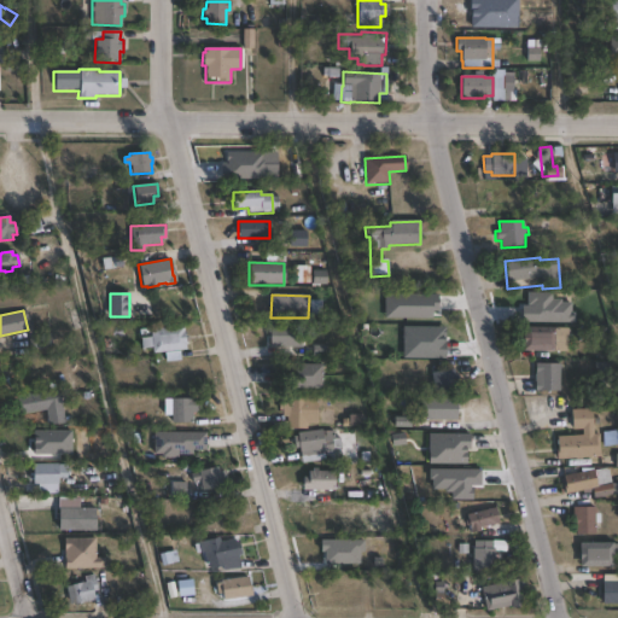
[(182,325),(185,350),(179,350),(180,361),(165,362),(164,353),(151,354),(150,349),(140,349),(139,339),(151,337),(150,331),(176,327),(175,326),(182,325)]
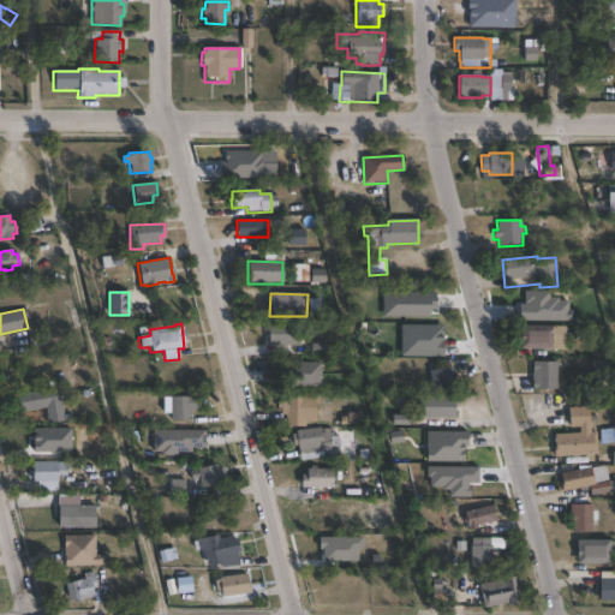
[(565,327),(563,351),(519,350),(520,326),(565,327)]
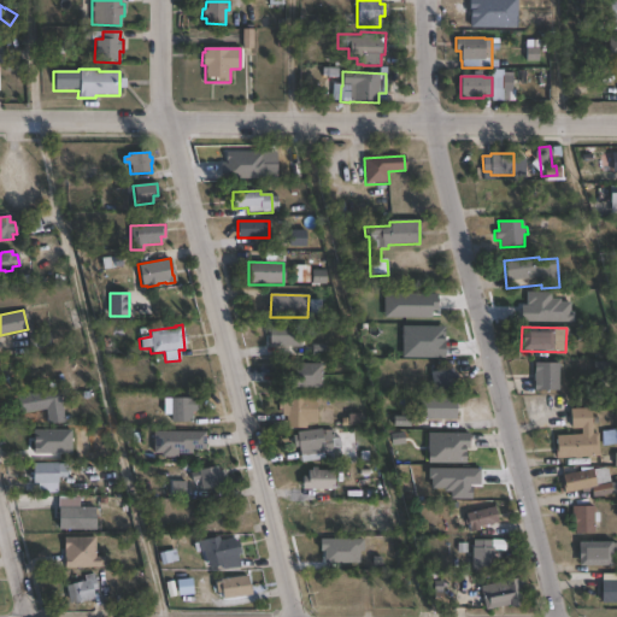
[(558,364),(558,389),(534,389),(534,363),(558,364)]
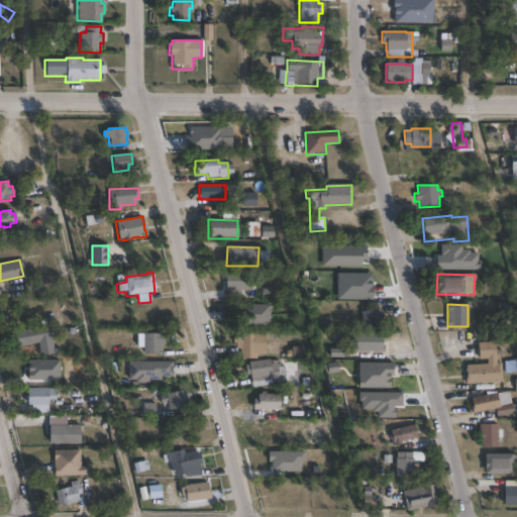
[(271,326),(241,326),(241,306),(270,305),(271,326)]
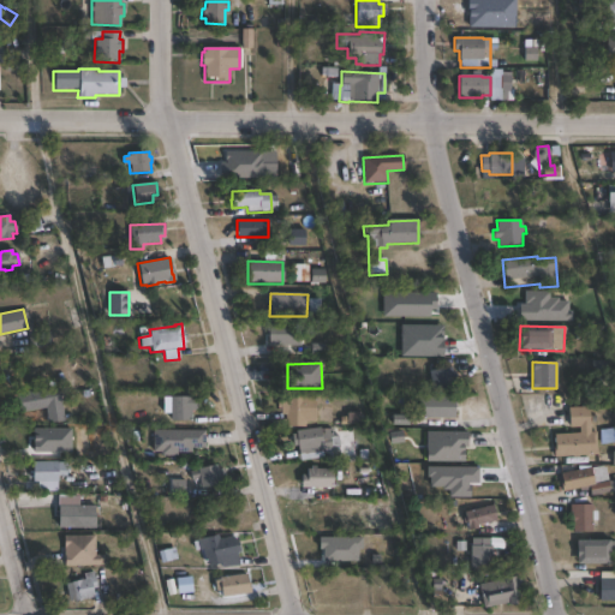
[(431,364),(433,368),(452,366),(452,370),(455,370),(455,377),(453,377),(454,387),(431,389),(430,372),(424,374),(423,364),(431,364)]
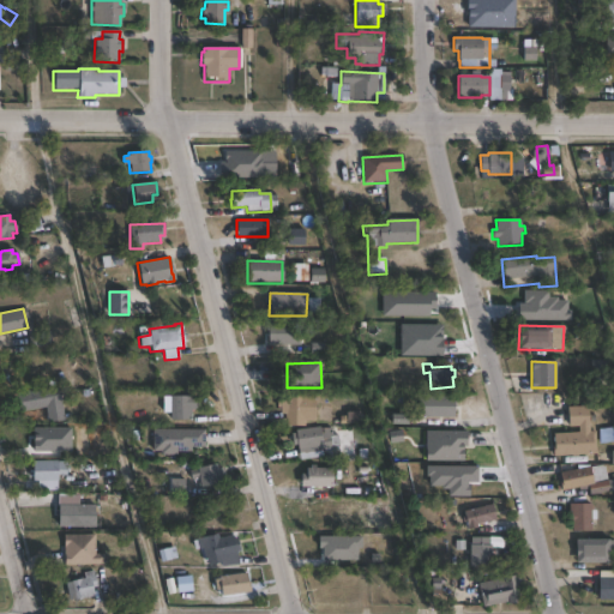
[(46,405),(18,409),(16,392),(43,387),(46,405)]
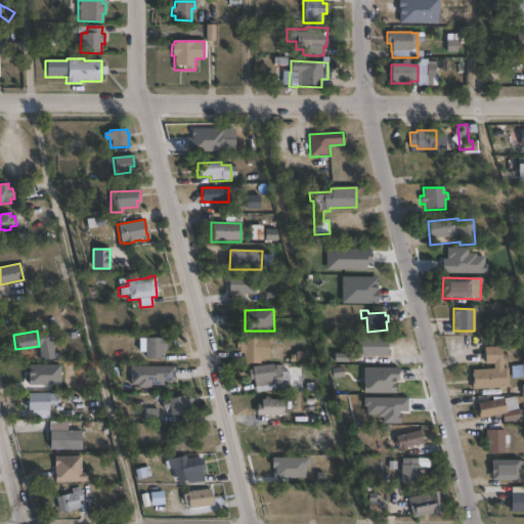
[(263,334),(263,336),(269,336),(269,357),(260,357),(260,362),(243,362),(243,352),(238,352),(238,347),(236,347),(236,335),(259,335),(259,334),(263,334)]
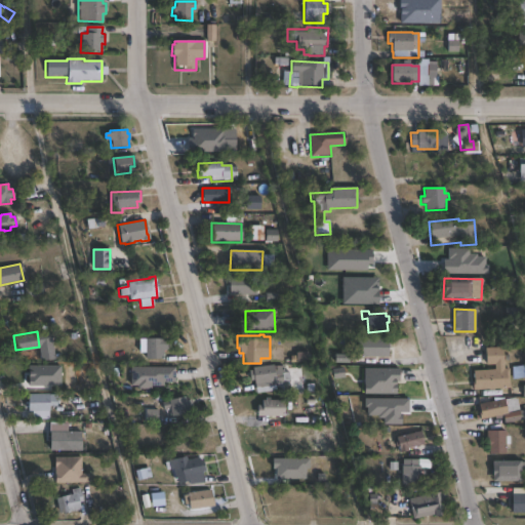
[(163,349),(163,358),(145,358),(145,352),(138,352),(138,337),(166,337),(166,349),(163,349)]
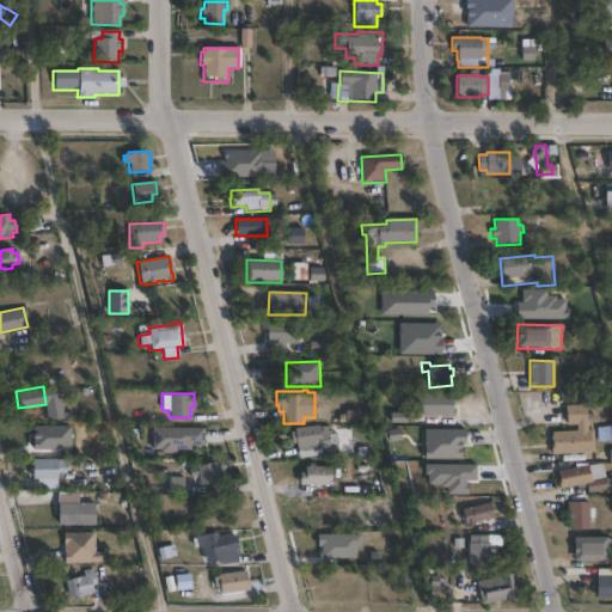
[(452,414),(452,393),(418,393),(418,414),(452,414)]
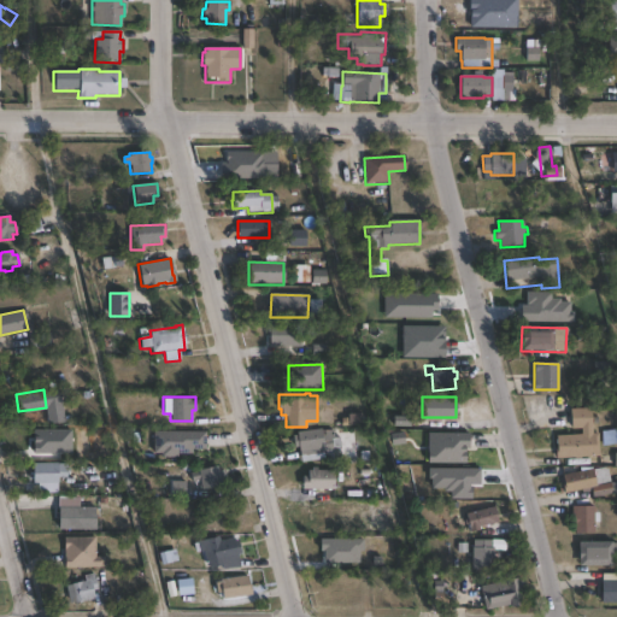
[(591,407),(592,433),(598,432),(599,456),(556,458),(554,435),(581,433),(581,427),(571,428),(571,427),(570,409),(591,407)]
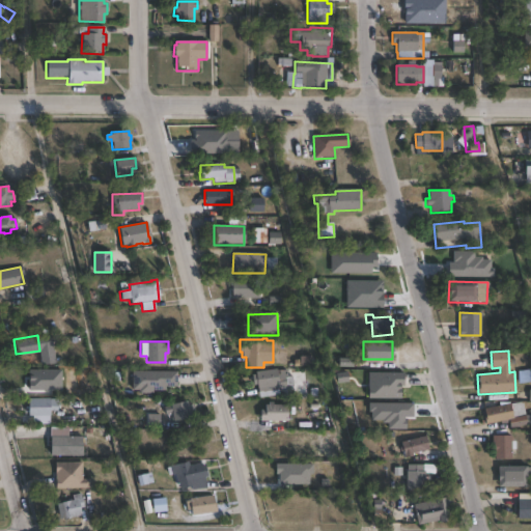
[(49,379),(49,385),(25,386),(24,382),(21,382),(20,372),(24,371),(24,369),(52,367),(53,379),(49,379)]
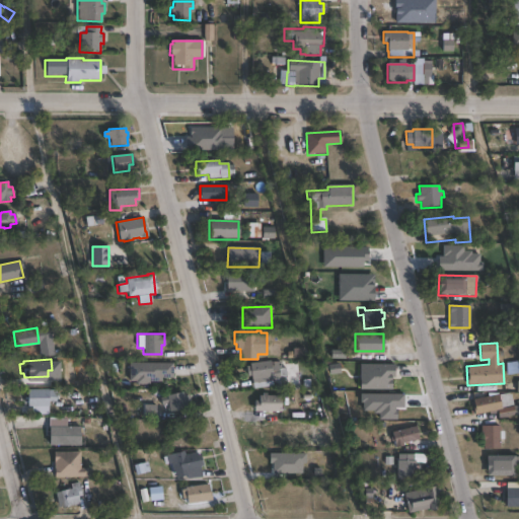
[(270,360),(271,361),(280,360),(281,368),(286,367),(287,375),(280,376),(280,377),(272,378),(273,385),(252,387),(251,375),(247,376),(245,365),(249,365),(249,362),(270,360)]
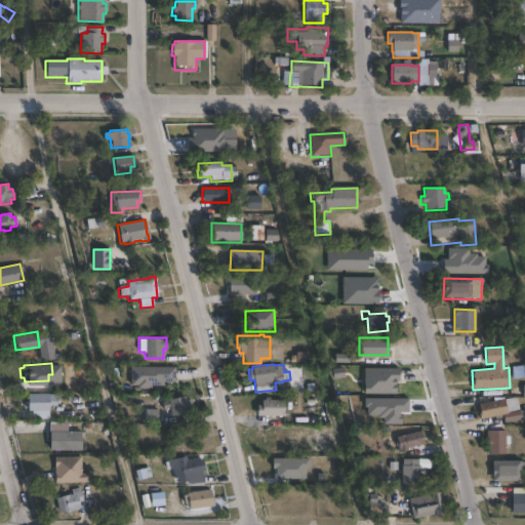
[(150,388),(130,388),(130,366),(175,366),(174,381),(163,380),(163,385),(150,385),(150,388)]
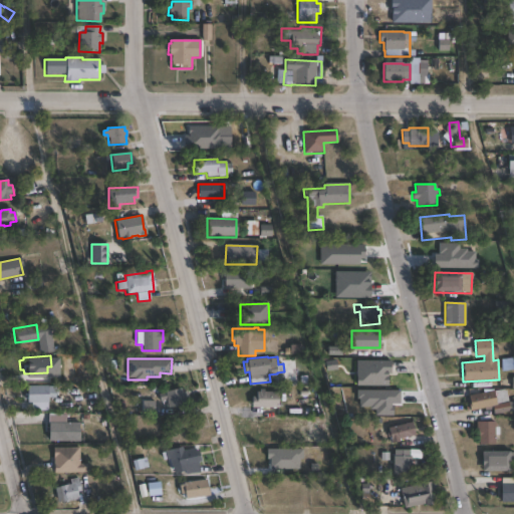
[(47,402),(26,402),(26,386),(55,386),(55,397),(47,397),(47,402)]
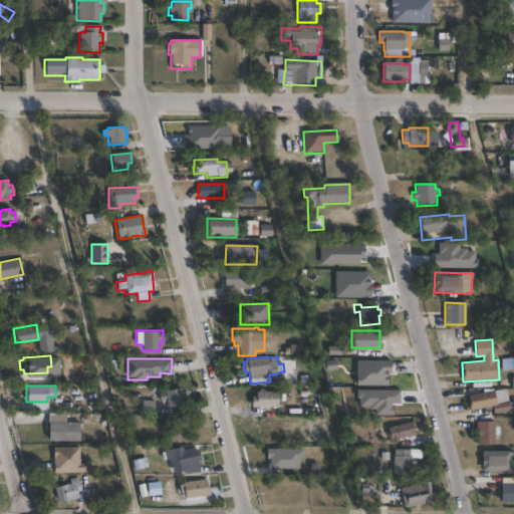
[(264,388),(264,391),(278,391),(278,407),(255,407),(255,404),(252,404),(252,396),(256,396),(256,391),(260,391),(260,388),(264,388)]
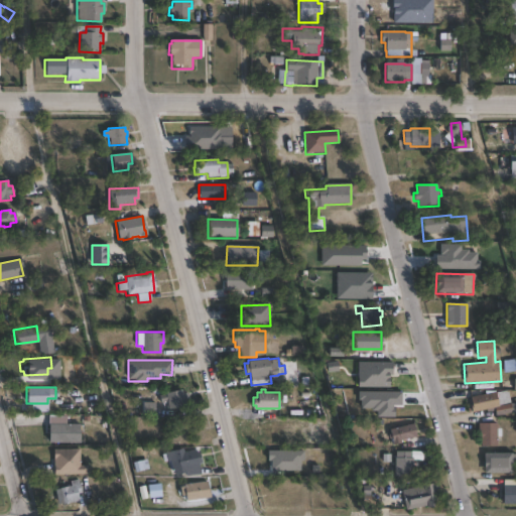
[(182,390),(182,392),(186,392),(187,404),(167,406),(166,401),(160,401),(159,394),(165,394),(165,392),(182,390)]
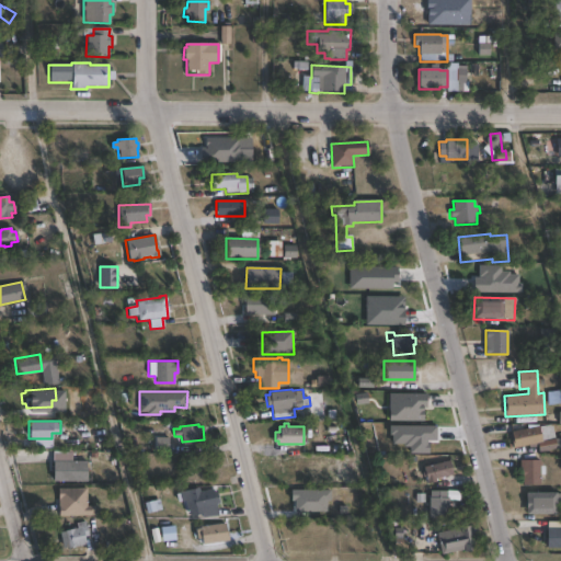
[(541,442),(515,447),(512,431),(539,425),(541,442)]
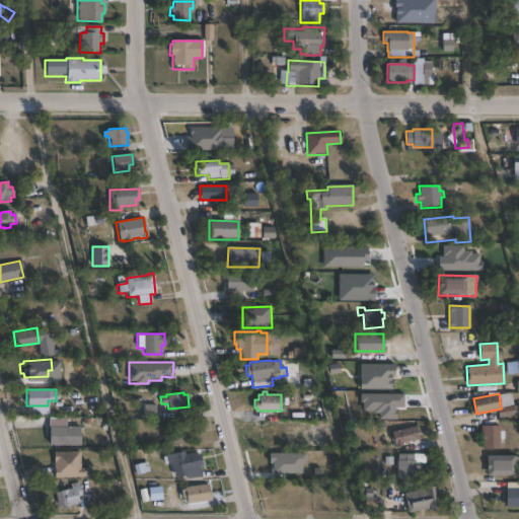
[(518,414),(500,419),(499,410),(518,405),(518,414)]
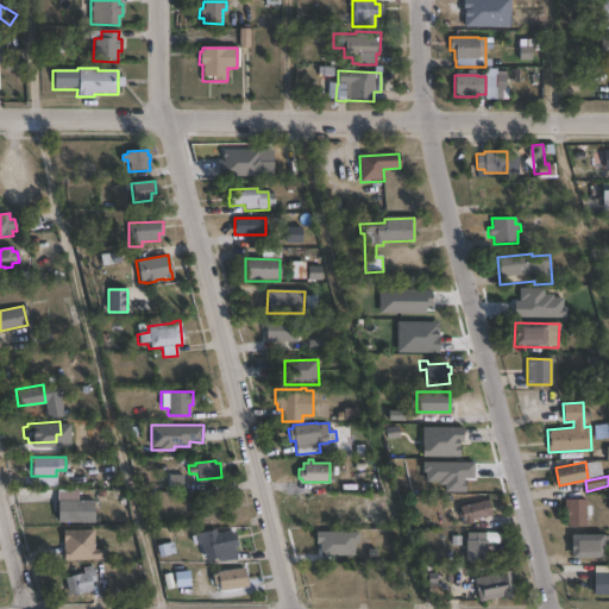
[(493,515),(473,519),(473,522),(464,525),(463,518),(459,519),(458,512),(460,510),(459,506),(488,498),(493,515)]
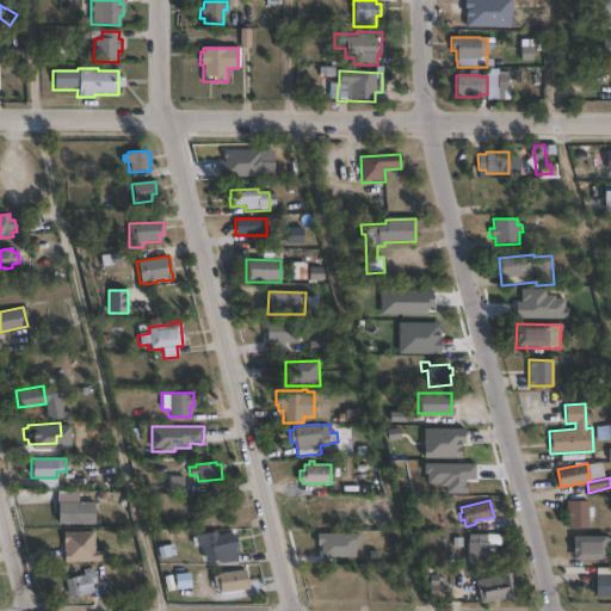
[(588,500),(588,503),(590,503),(590,506),(588,506),(588,526),(571,528),(571,518),(568,518),(568,507),(566,507),(566,500),(588,500)]
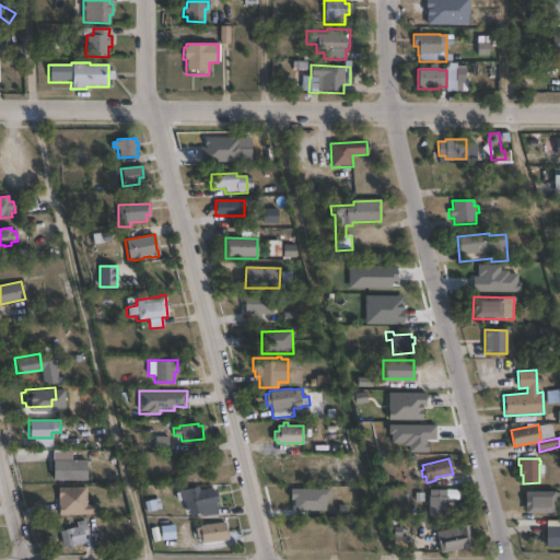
[(86,480),(53,479),(53,459),(86,459),(86,480)]
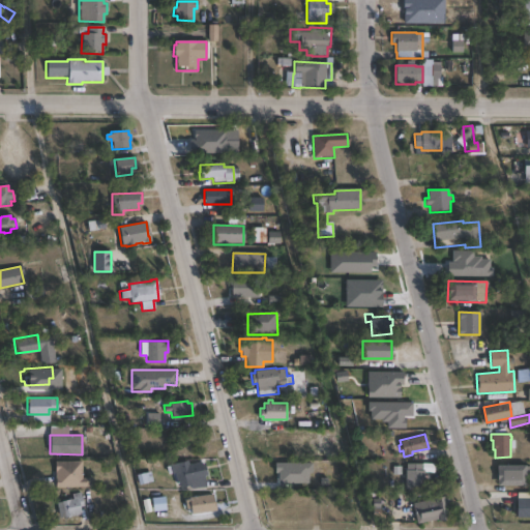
[(187,460),(188,464),(200,462),(201,464),(205,464),(207,474),(203,475),(204,480),(177,487),(174,472),(171,473),(169,464),(187,460)]
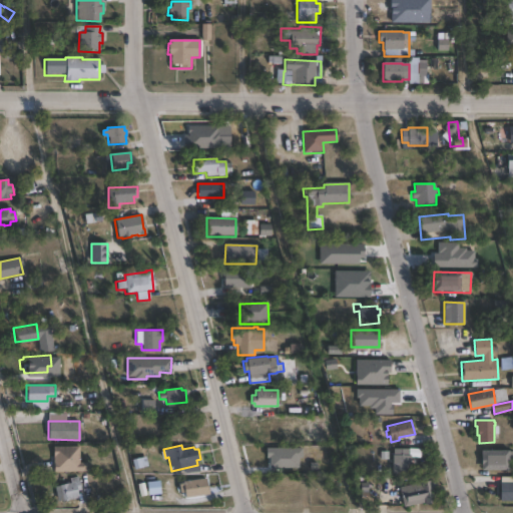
[(79,446),(79,462),(86,462),(86,470),(53,471),(53,446),(79,446)]
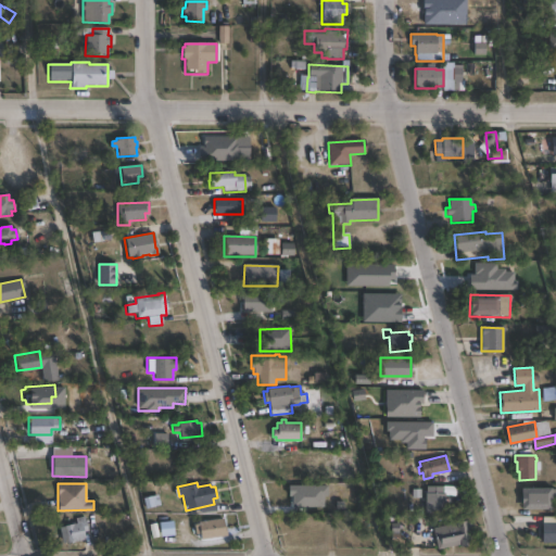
[(455,487),(455,494),(444,494),(444,513),(425,513),(426,492),(426,485),(455,487)]
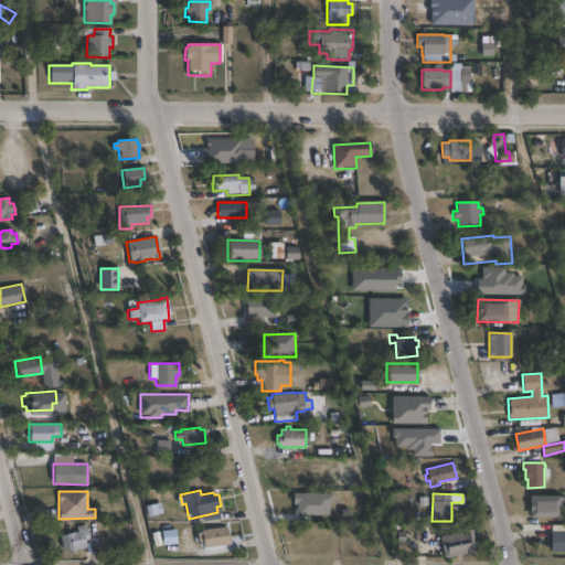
[(561,494),(561,496),(564,496),(564,507),(561,507),(561,518),(530,518),(530,494),(561,494)]
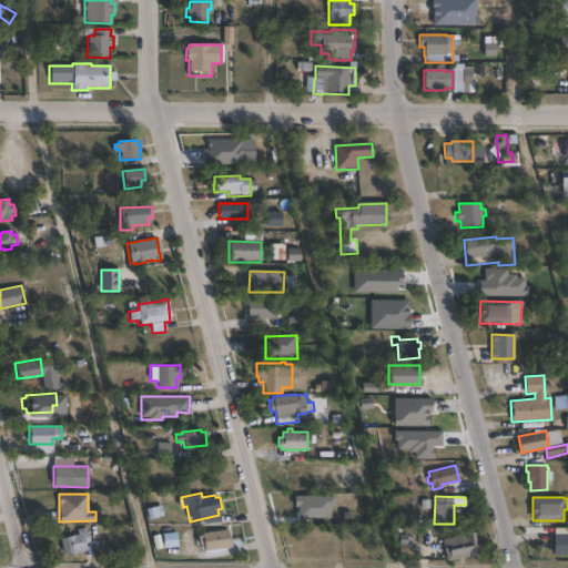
[(87,527),(88,531),(89,541),(85,543),(87,551),(63,556),(60,538),(78,535),(77,528),(87,527)]
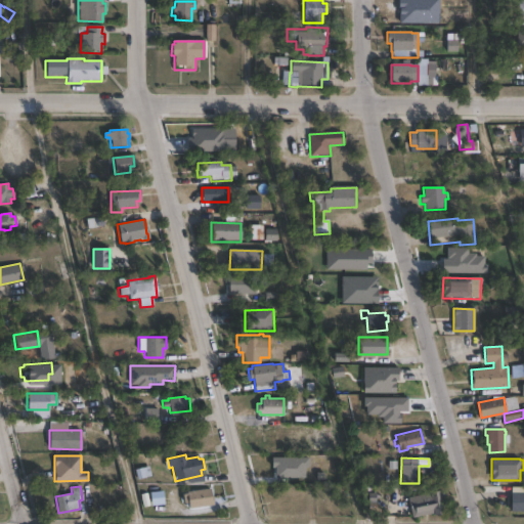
[(211,489),(212,495),(213,495),(214,505),(188,508),(187,492),(211,489)]
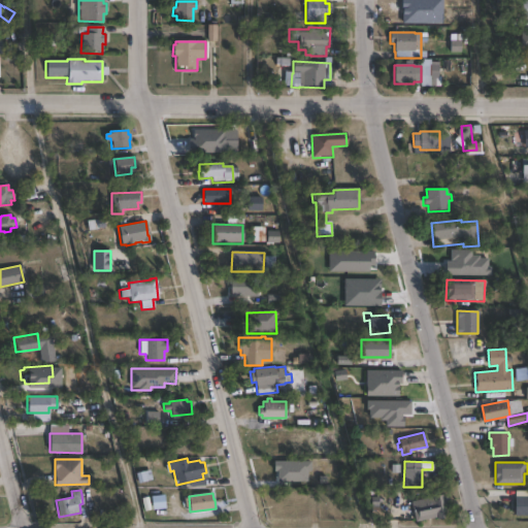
[(442,494),(442,496),(447,495),(448,500),(446,501),(449,515),(436,518),(436,517),(416,521),(410,501),(442,494)]
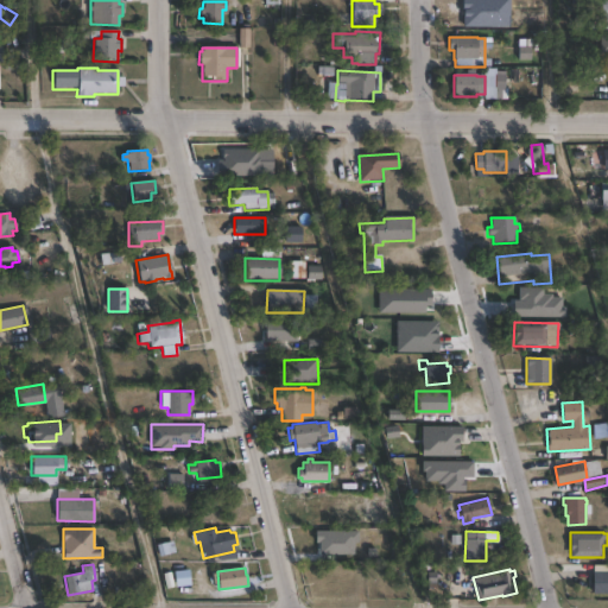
[(607,594),(593,594),(593,571),(607,571),(607,594)]
